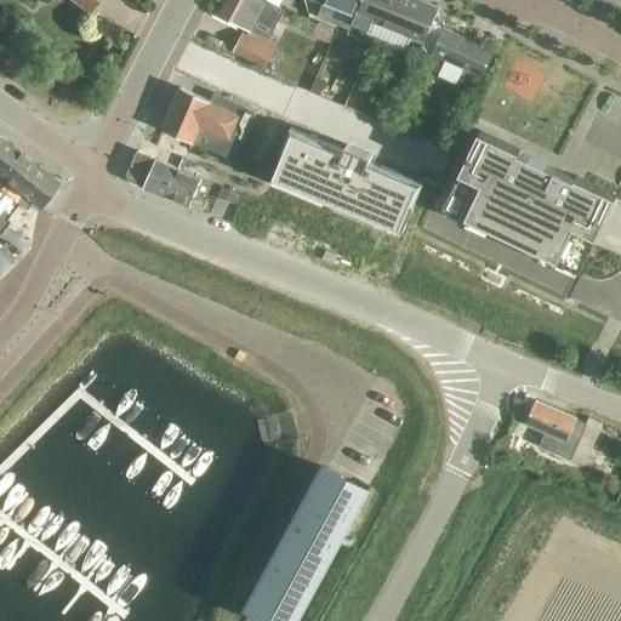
[(96,0),(69,0),(86,13),(96,0)]
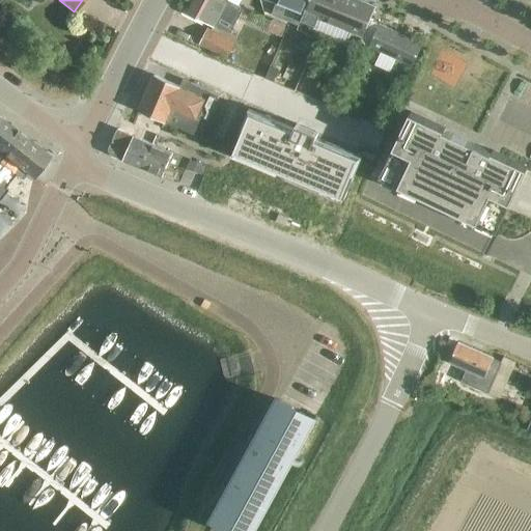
[(239,6),(228,0),(226,0),(194,0),(188,12),(214,27),(220,15),(230,21),(239,6)]
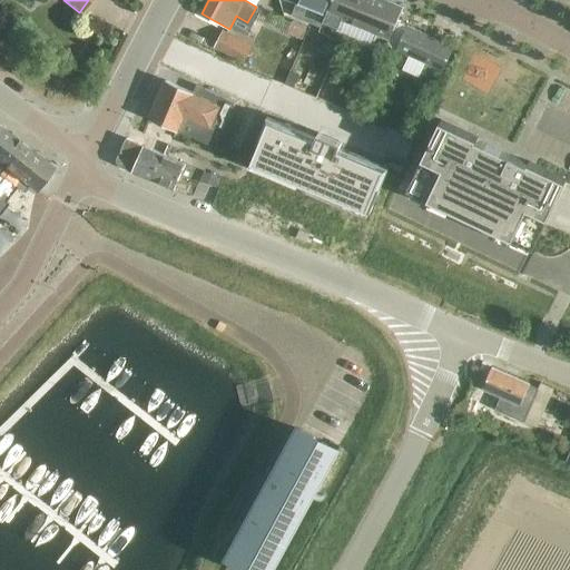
[(324,23),(333,0),(294,0),(317,10),(314,19),(324,23)]
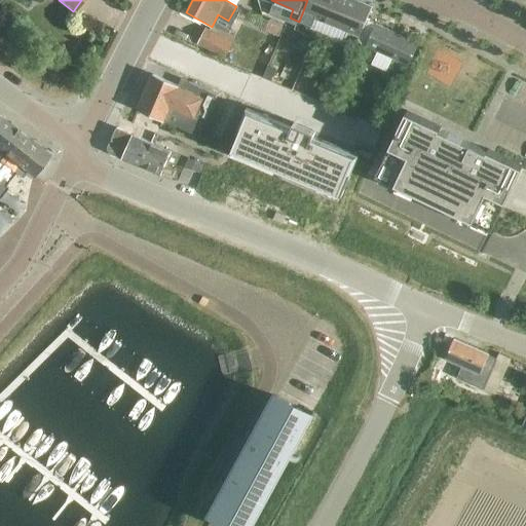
[(354,0),(307,0),(299,22),(312,27),(317,13),(327,17),(325,23),(360,37),(372,7),(354,0)]
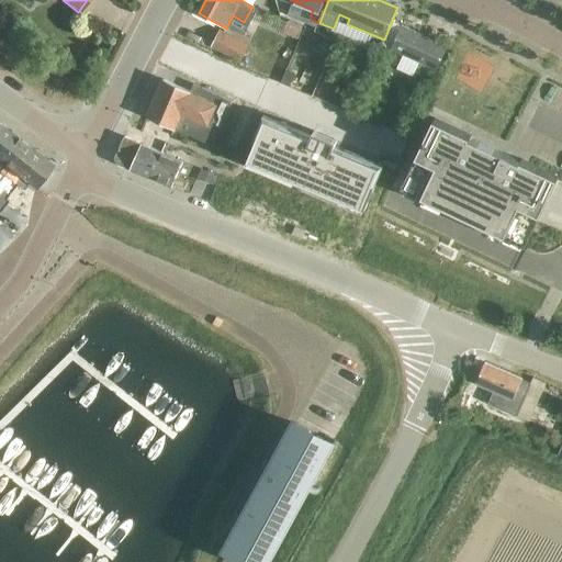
[(283,32),(299,38),(304,26),(289,20),(283,32)]
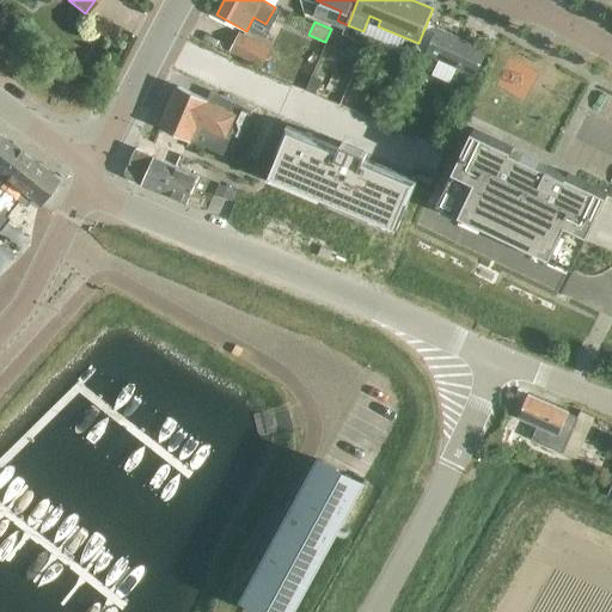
[(488,51),(438,29),(427,54),(476,77),(488,51)]
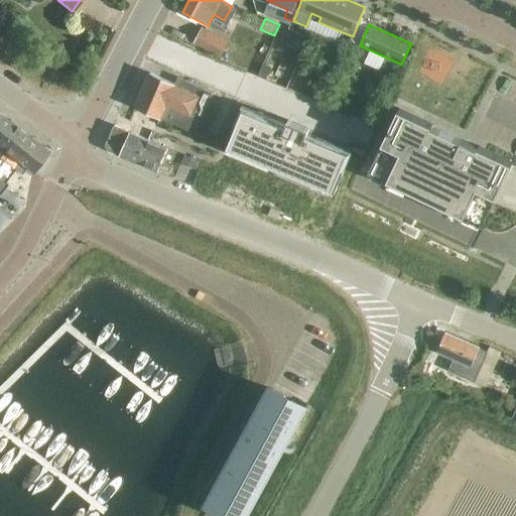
[(230,41),(203,27),(195,42),(222,56),(230,41)]
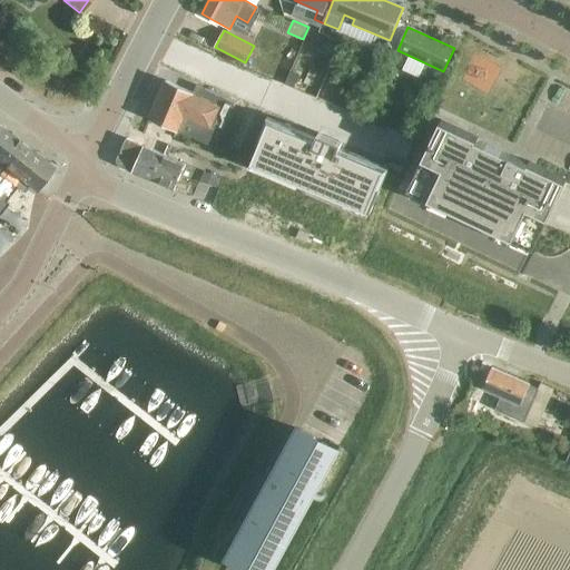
[(338,42),(327,37),(321,51),(333,57),(338,42)]
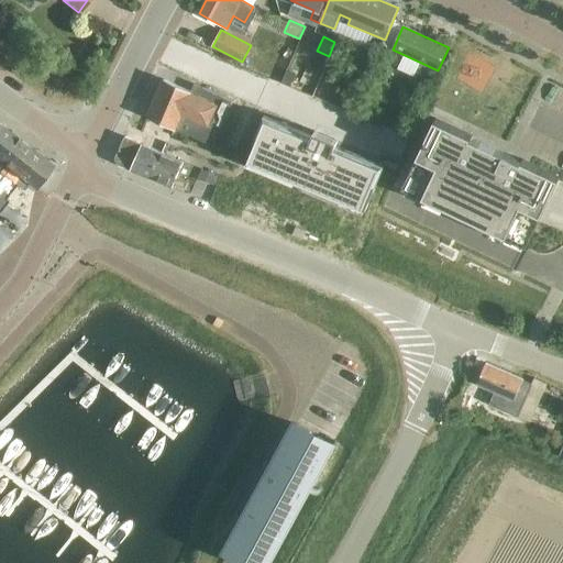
[(147,116),(213,145),(233,100),(195,84),(191,91),(164,79),(147,116)]
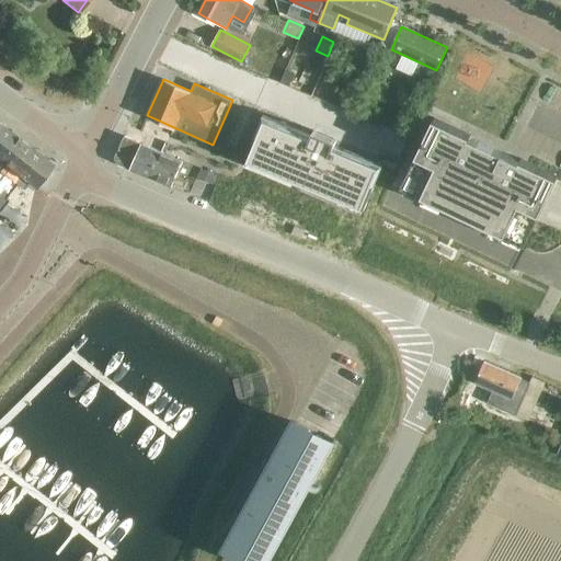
[(348,83),(339,107),(353,113),(363,90),(348,83)]
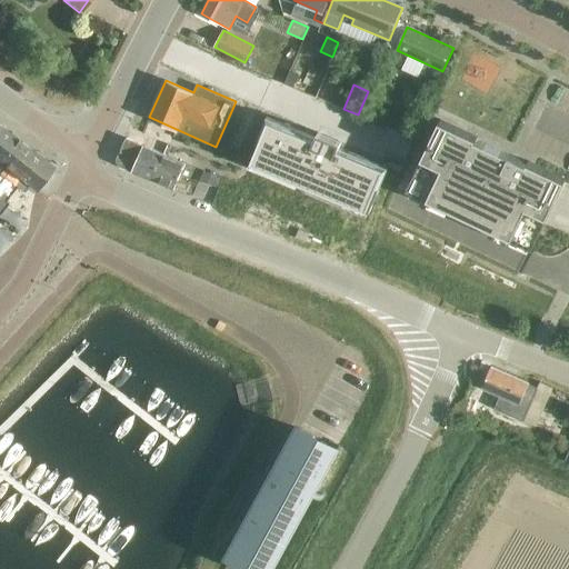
[(268,116),(249,161),(370,211),(389,167),(339,146),(341,142),(319,132),(317,137),(268,116)]
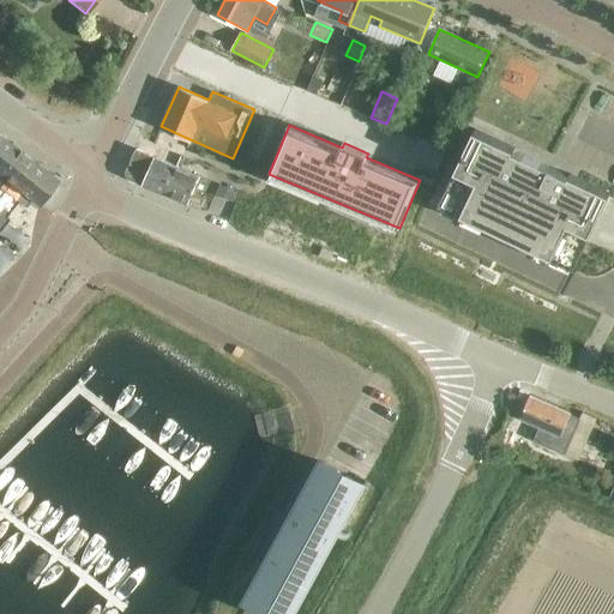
[(516,149),(475,130),(441,199),(464,210),(462,214),(553,257),(554,253),(577,264),(611,193),(570,174),(569,176),(515,150),(516,149)]
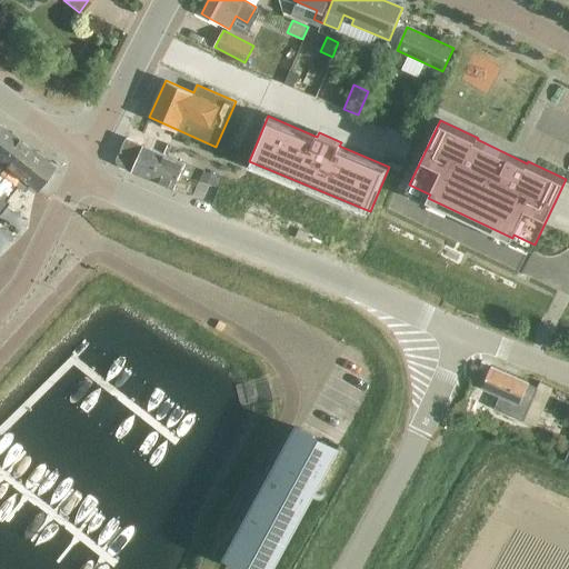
[(0,203),(2,202),(0,199),(0,173),(22,190),(28,183),(36,189),(39,185),(53,166),(2,128),(0,130),(0,203)]
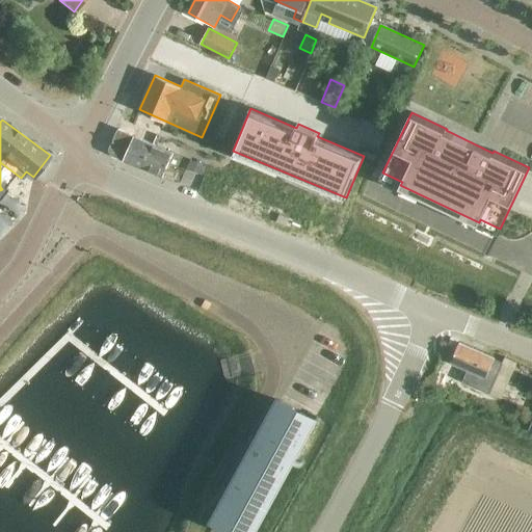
[(147,158),(153,144),(117,129),(109,150),(111,155),(139,167),(142,161),(142,162),(144,157),(147,158)]
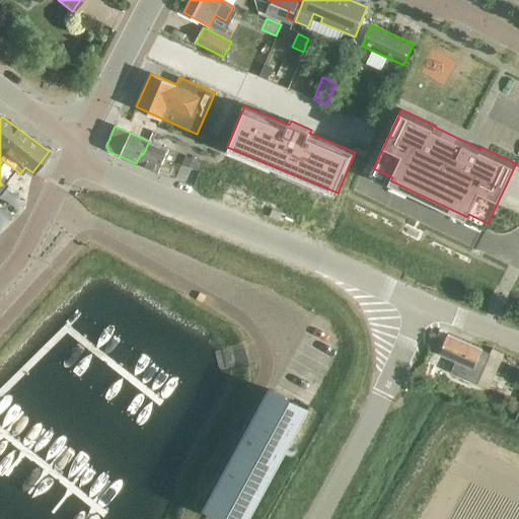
[(136,163),(158,172),(163,163),(172,167),(177,154),(168,150),(168,149),(149,141),(143,154),(141,153),(139,158),(139,157),(136,163)]
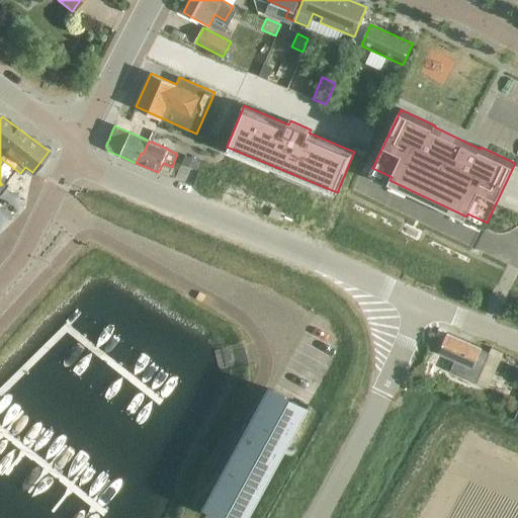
[(194,178),(199,161),(188,158),(183,175),(194,178)]
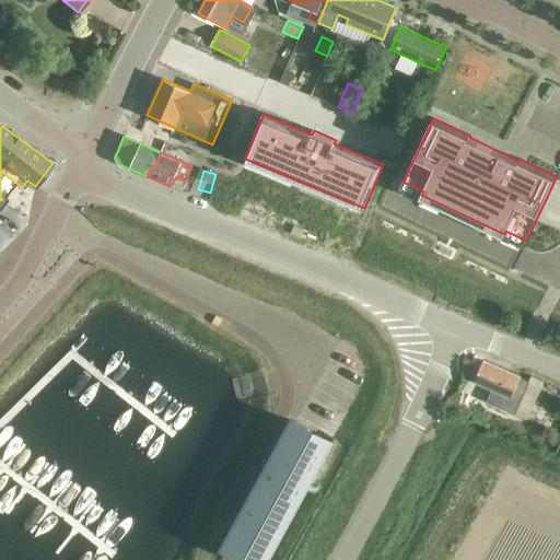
[(293,226),(291,233),(301,237),(303,231),(293,226)]
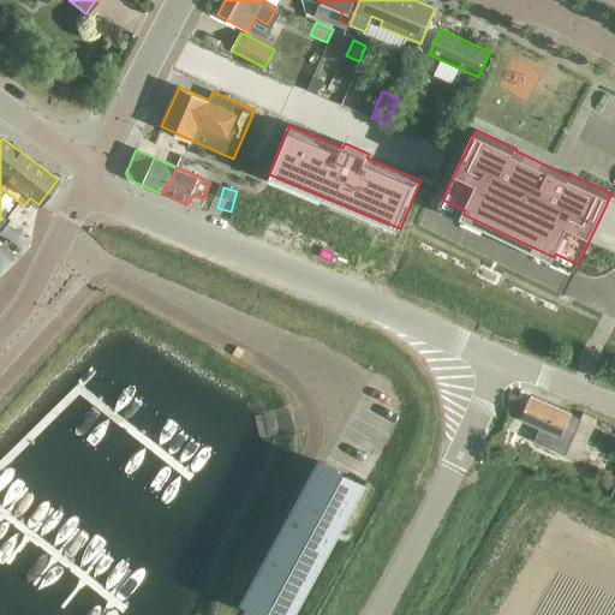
[(572,416),(572,415),(531,396),(521,418),(541,428),(535,442),(566,455),(581,419),(572,416)]
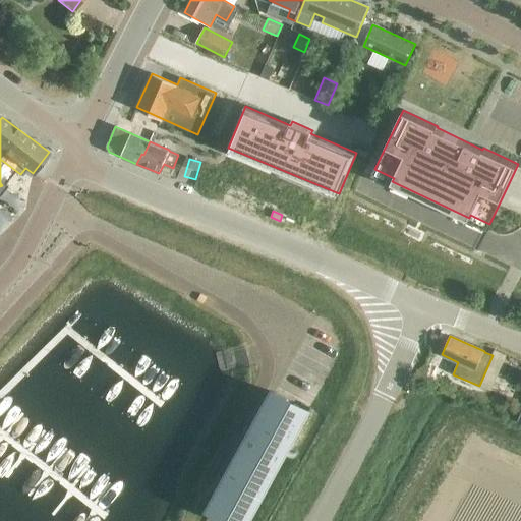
[(274,392),(215,502),(248,520),(250,520),(310,412),(274,392)]
